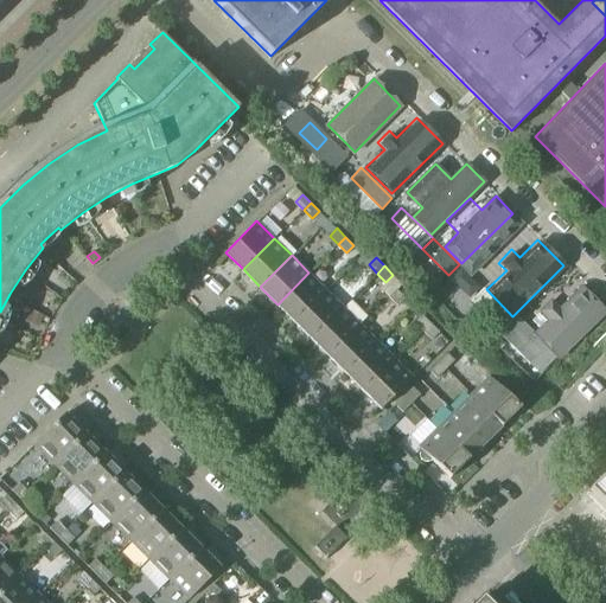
[(278,305),(294,321),(325,289),(308,273),(278,305)]
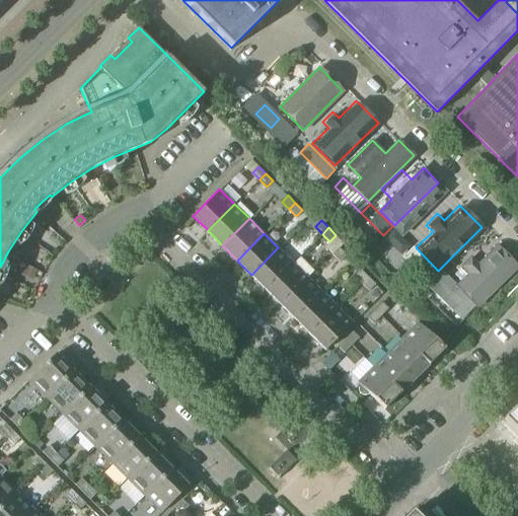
[(453,286),(475,308),(517,266),(496,244),(477,264),(469,255),(458,267),(465,273),(453,286)]
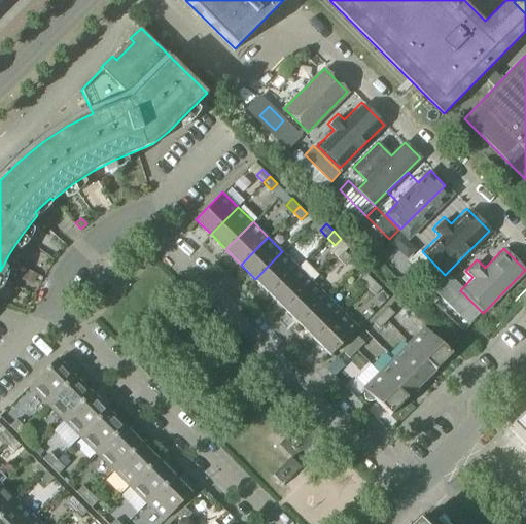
[(352,257),(344,250),(338,256),(345,265),(352,257)]
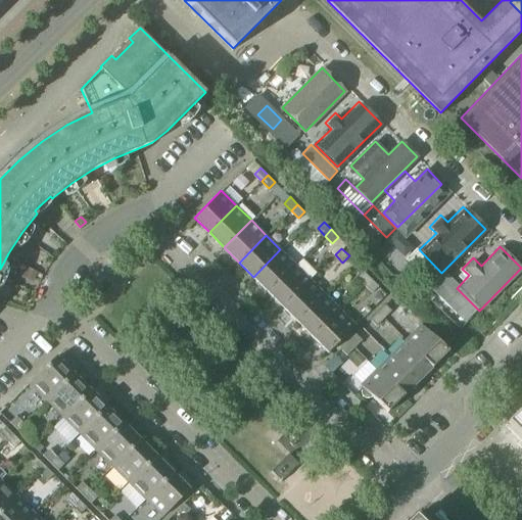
[(407,257),(421,272),(422,271),(433,282),(441,274),(415,248),(407,257)]
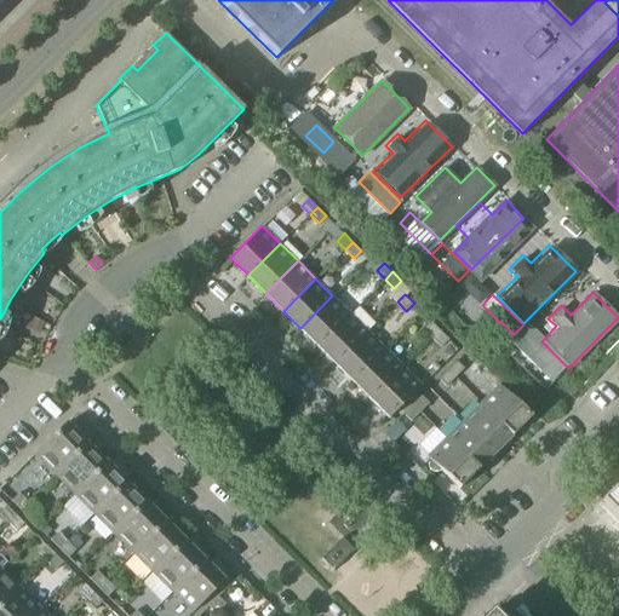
[(301,328),(319,345),(350,314),(332,295),(301,328)]
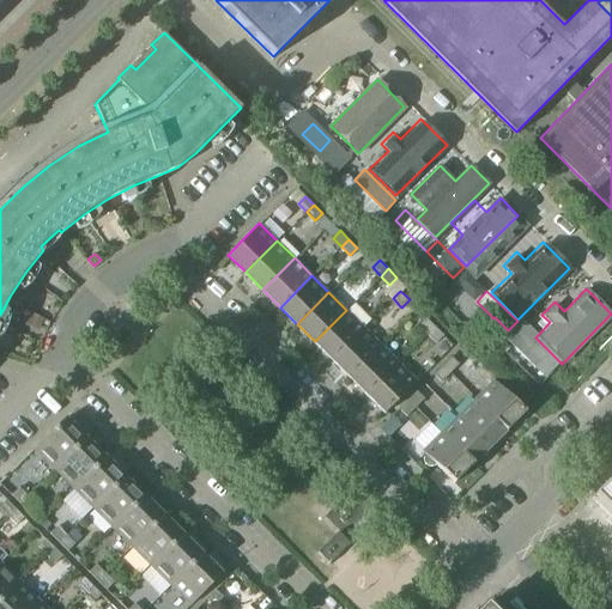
[(315,341),(332,359),(364,328),(346,310),(315,341)]
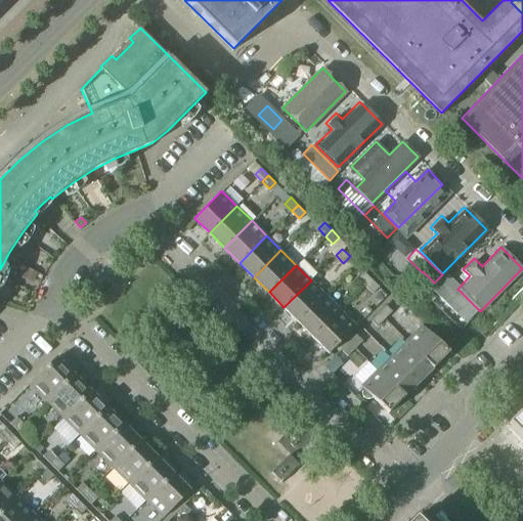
[(24,272),(34,277),(37,271),(27,266),(24,272)]
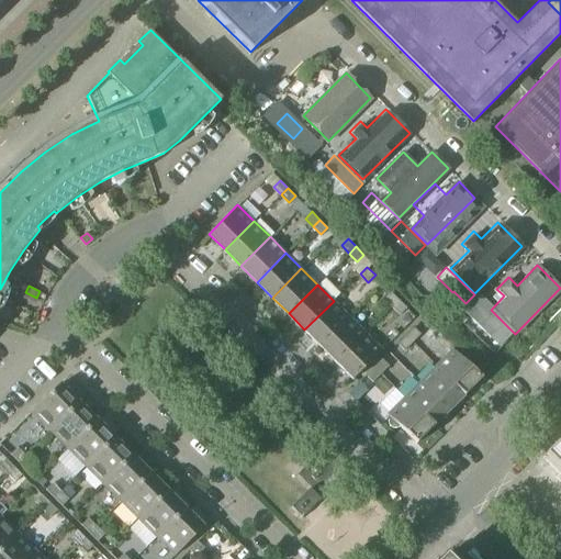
[(384,298),(392,305),(399,299),(391,291),(384,298)]
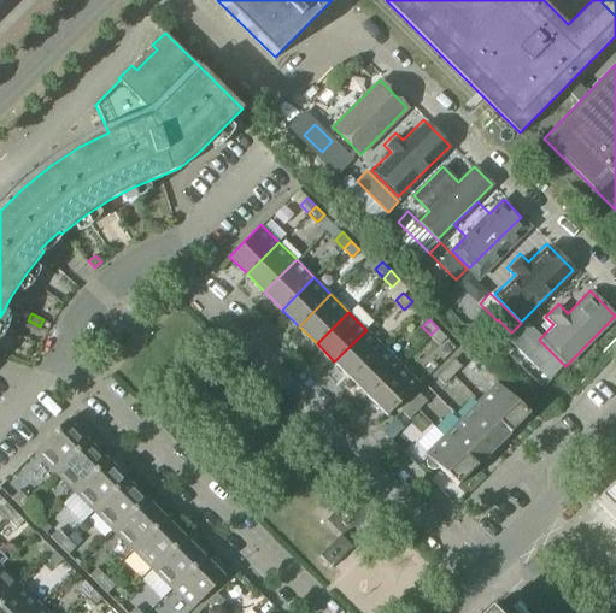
[(438,328),(430,335),(439,343),(446,336),(438,328)]
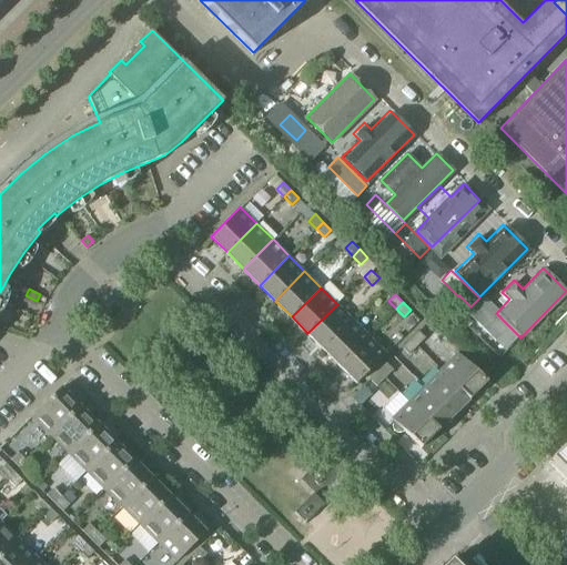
[(307,333),(323,349),(353,320),(337,304),(307,333)]
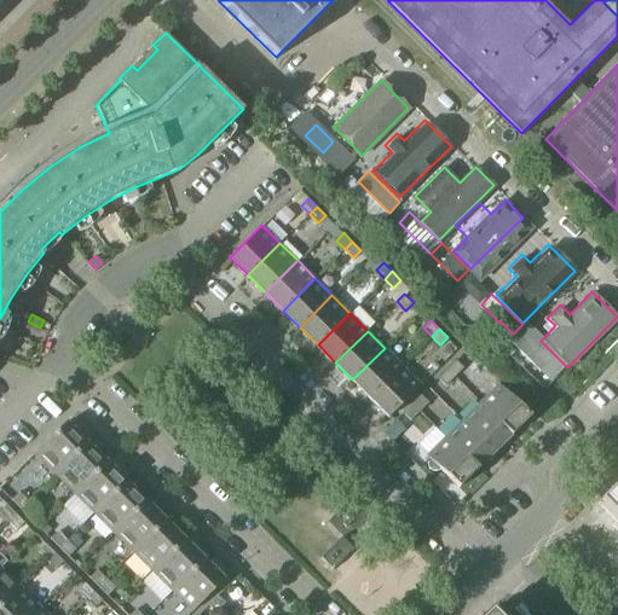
[(532,335),(523,344),(539,363),(549,352),(532,335)]
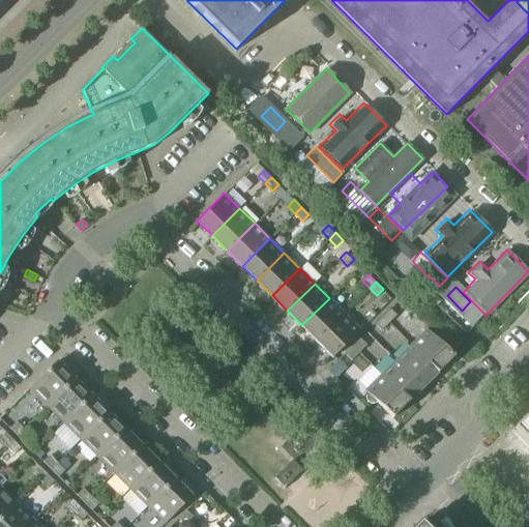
[(301,325),(317,341),(345,313),(329,298),(301,325)]
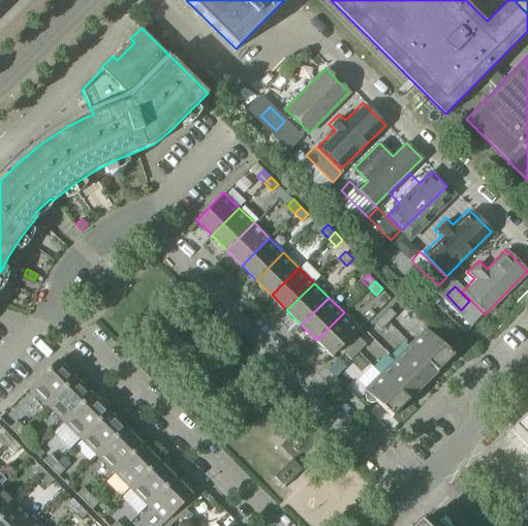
[(390,307),(382,314),(389,320),(396,313),(390,307)]
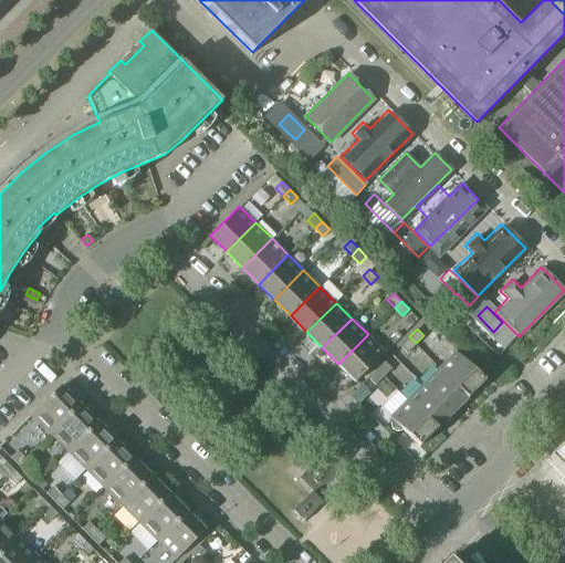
[(368,334),(338,364),(355,381),(385,351),(368,334)]
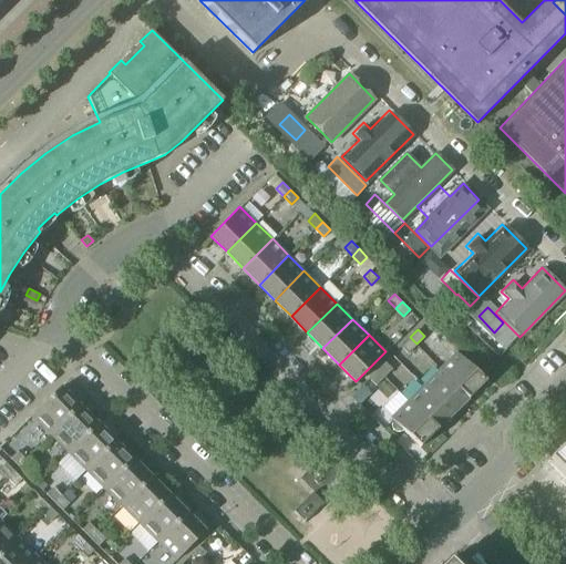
[(417,344),(410,337),(401,345),(409,352),(417,344)]
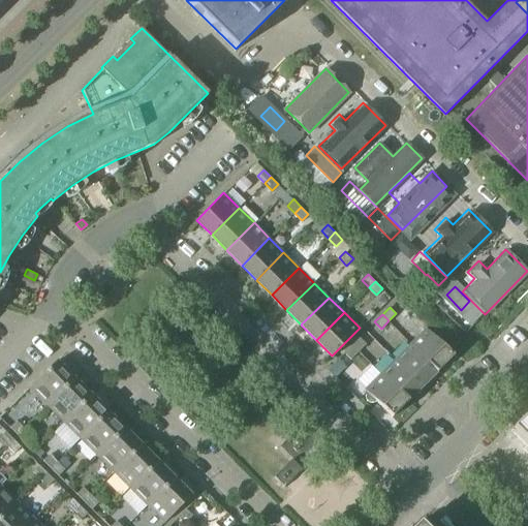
[(426,328),(410,342),(438,370),(454,354),(426,328)]
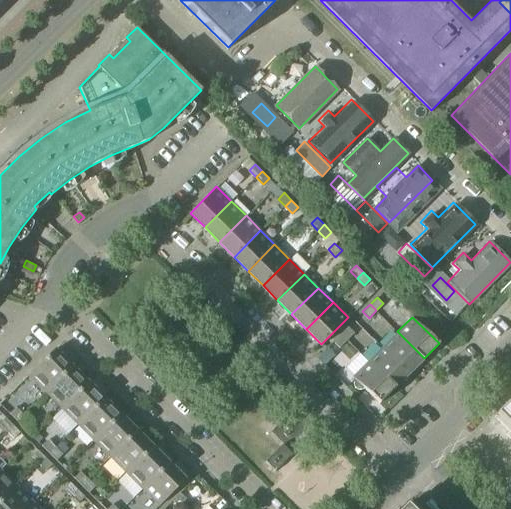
[(348,326),(341,333),(347,339),(354,332),(348,326)]
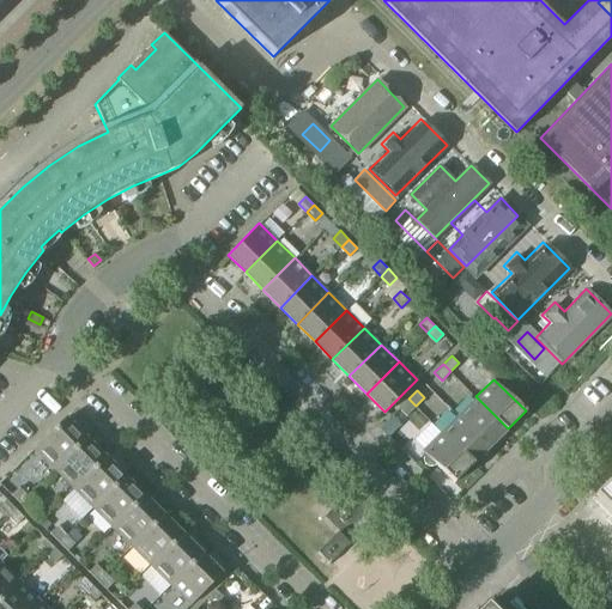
[(476,396),(459,414),(490,446),(508,428),(476,396)]
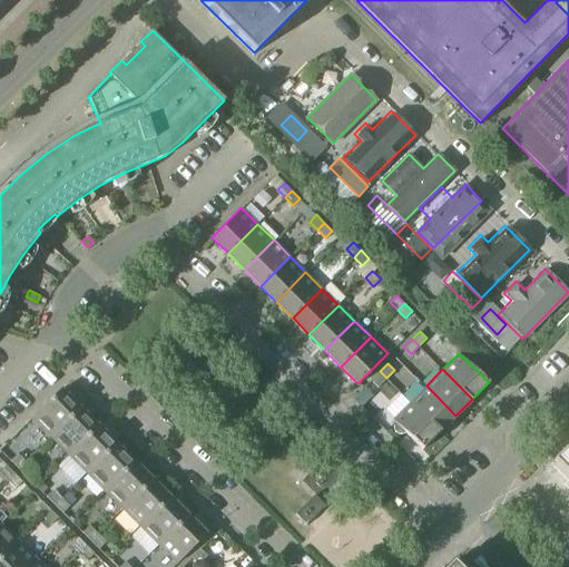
[(386,378),(380,371),(371,379),(379,385),(386,378)]
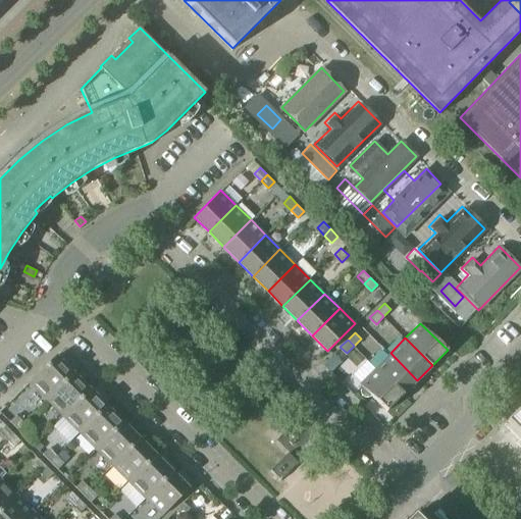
[(391,353),(375,368),(402,395),(417,380),(391,353)]
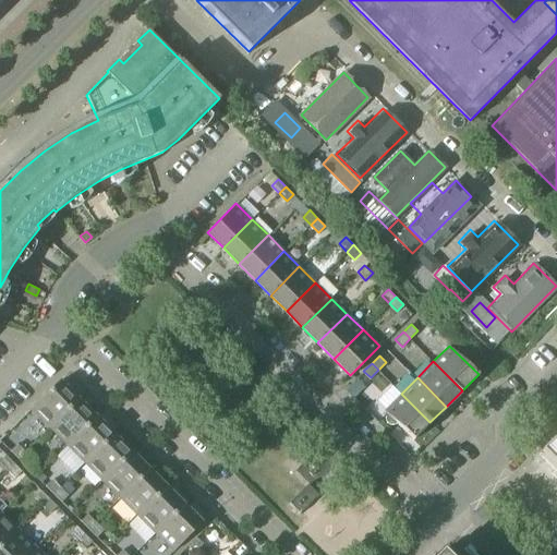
[(31,408),(50,426),(79,398),(60,379),(31,408)]
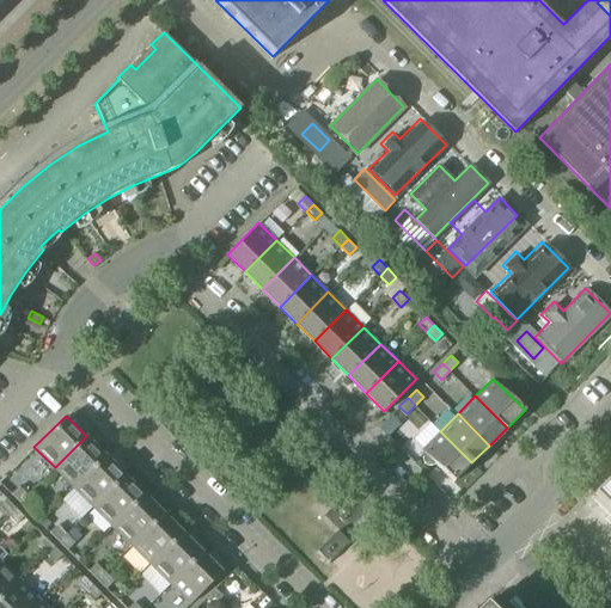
[(471,462),(440,431),(422,449),(425,452),(423,453),(423,454),(422,456),(422,458),(423,459),(423,461),(425,462),(426,464),(428,464),(429,465),(431,465),(433,464),(434,464),(435,462),(454,480),(471,462)]
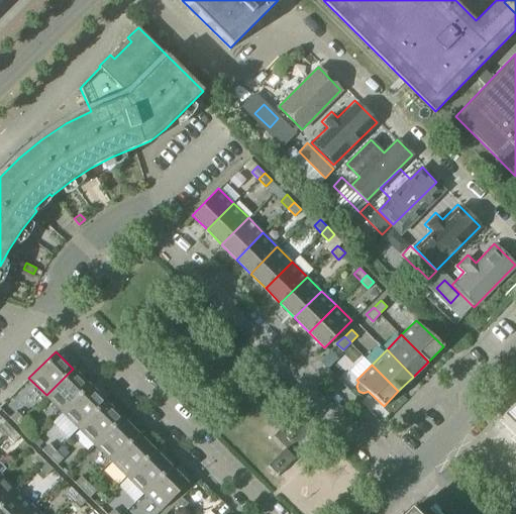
[(46,395),(63,412),(90,385),(73,369),(46,395)]
